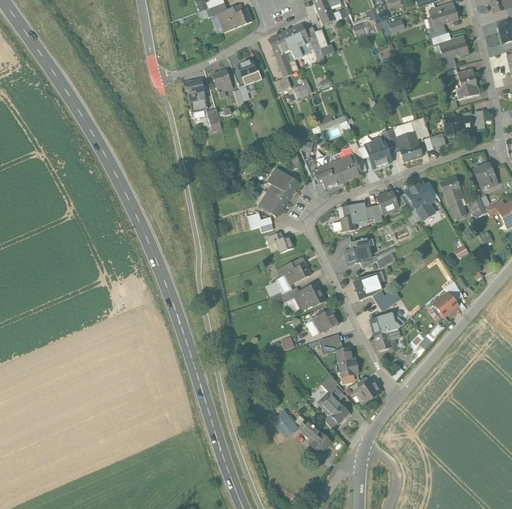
[(313,0),(322,24),(335,19),(328,0),(329,0),(313,0)]
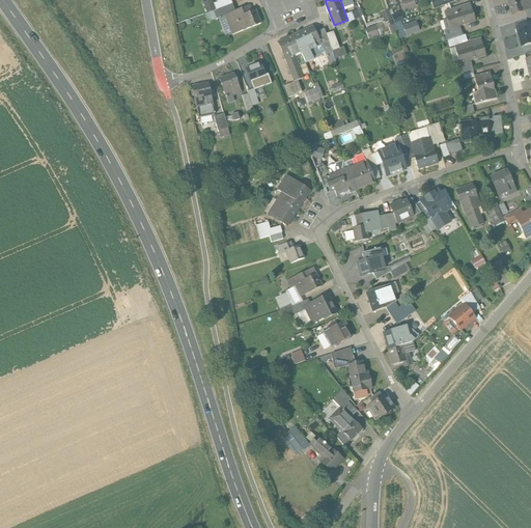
[(507,0),(512,14),(524,9),(530,6),(530,0),(507,0)]
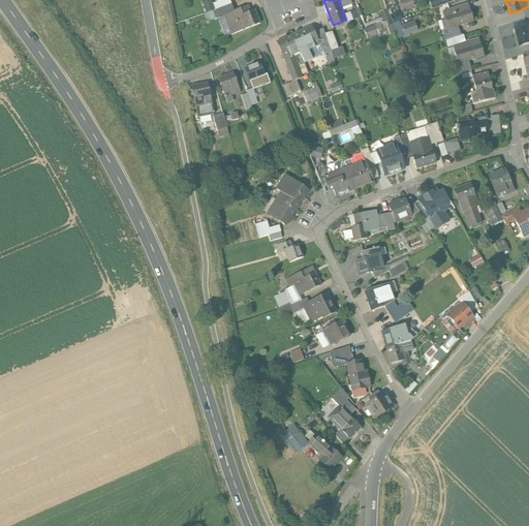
[(246,4),(232,9),(236,17),(242,14),(242,13),(248,10),(246,4)]
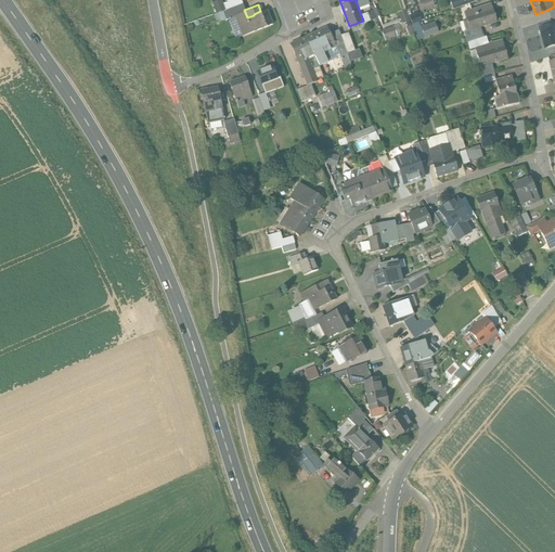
[(485,9),(476,12),(480,25),(497,20),(492,7),(485,9)]
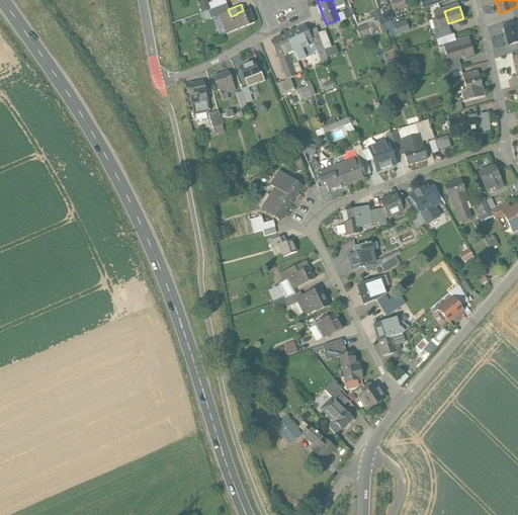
[(374,8),(377,19),(383,17),(380,7),(374,8)]
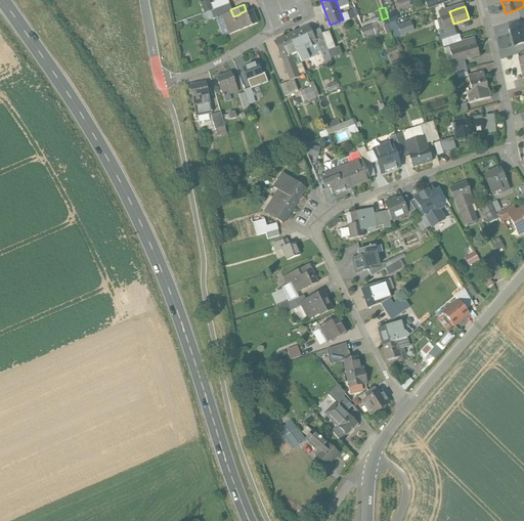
[(246,10),(239,13),(239,14),(245,26),(257,20),(252,8),(246,10)]
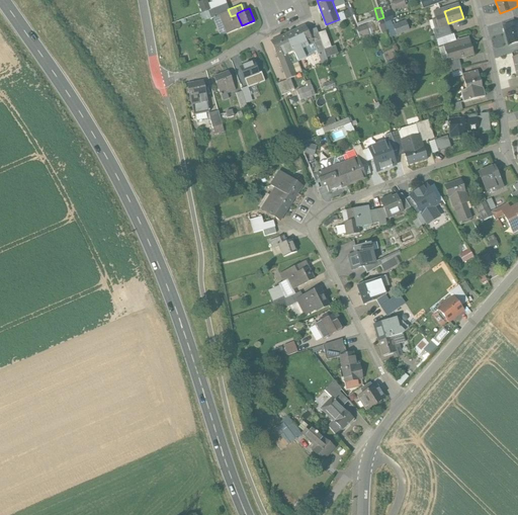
[(392,34),(413,27),(409,16),(397,21),(394,13),(385,16),(392,34)]
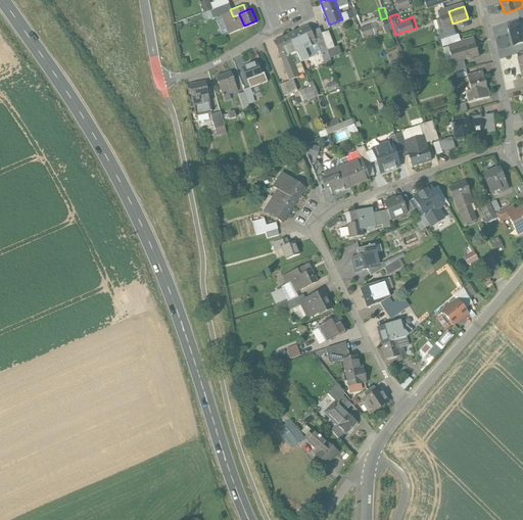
[(367,36),(377,31),(372,17),(361,21),(367,36)]
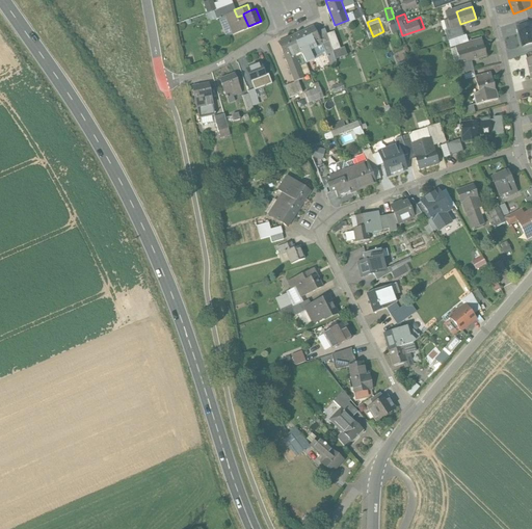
[(531,20),(523,23),(525,29),(531,27),(531,20)]
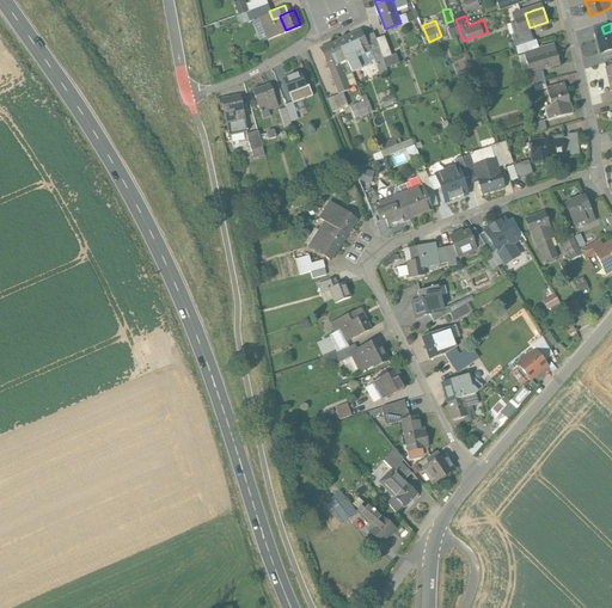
[(360,28),(336,38),(344,56),(348,62),(352,72),(361,67),(360,65),(373,57),(365,41),(366,40),(360,28)]
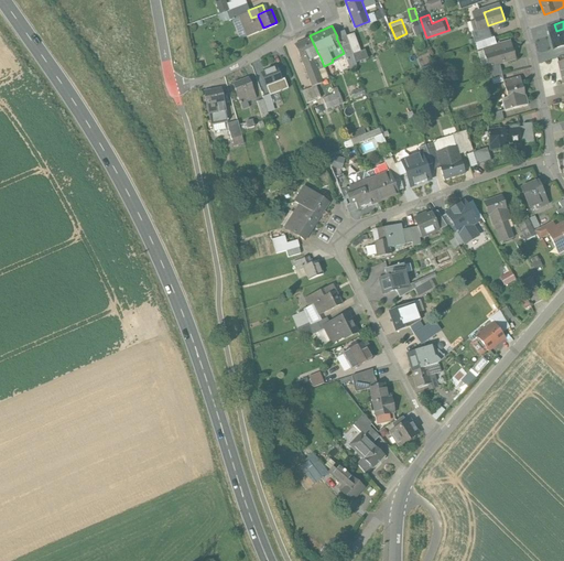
[(556,31),(550,33),(554,46),(563,43),(563,29),(556,31)]
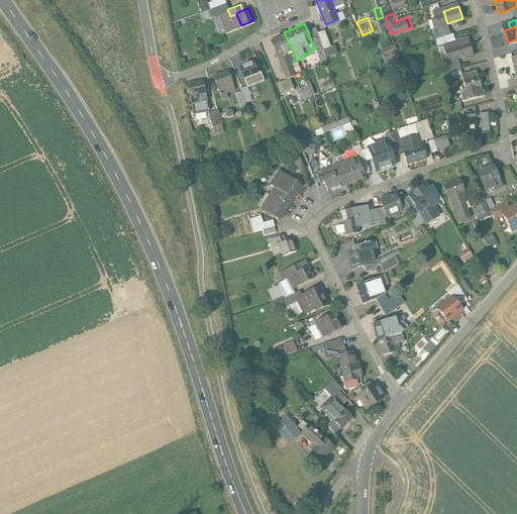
[(309,33),(308,34),(315,48),(316,52),(322,48),(317,32),(316,30),(309,33)]
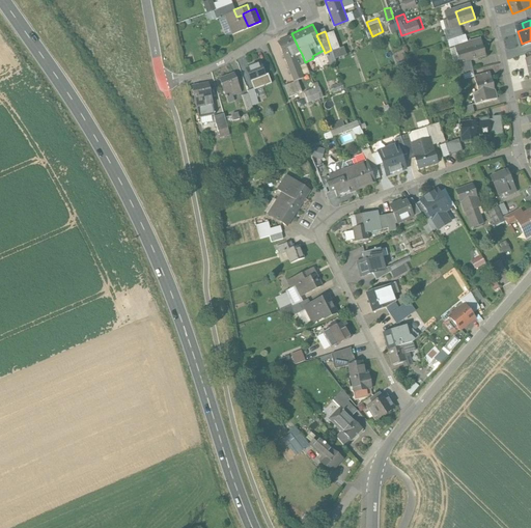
[(333,31),(326,33),(331,50),(338,47),(333,31)]
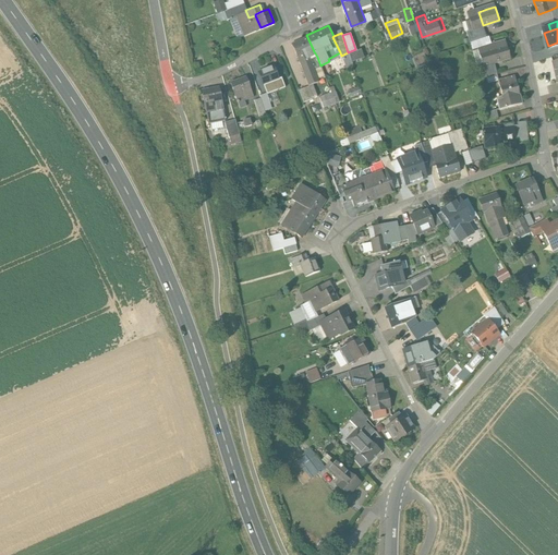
[(314,51),(307,36),(291,43),(298,56),(305,52),(306,55),(314,51)]
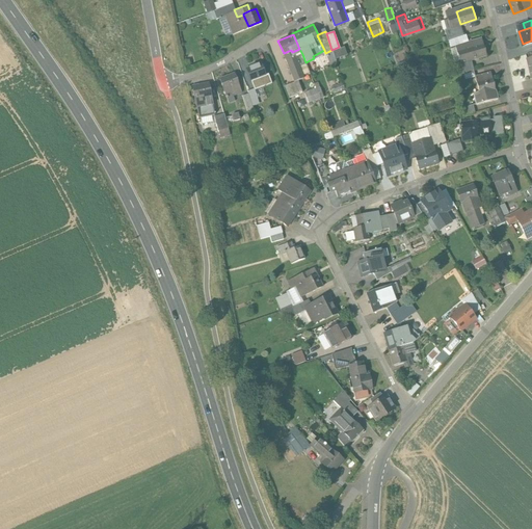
[(476,44),(467,47),(471,59),(485,54),(482,42),(476,44)]
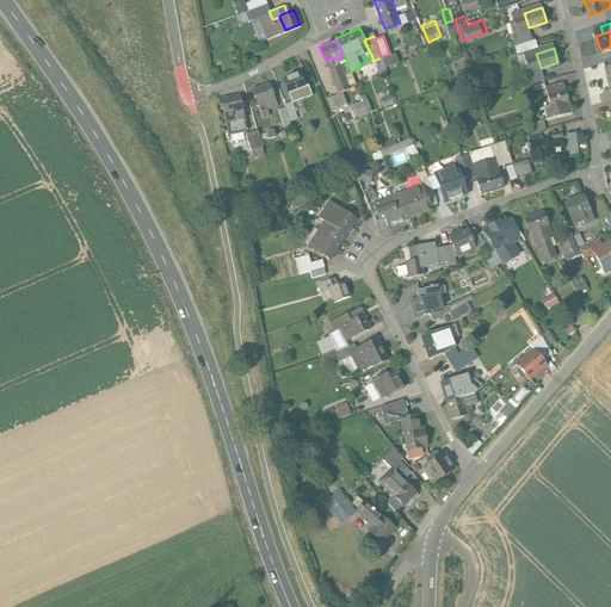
[(344,56),(335,60),(339,66),(347,62),(344,56)]
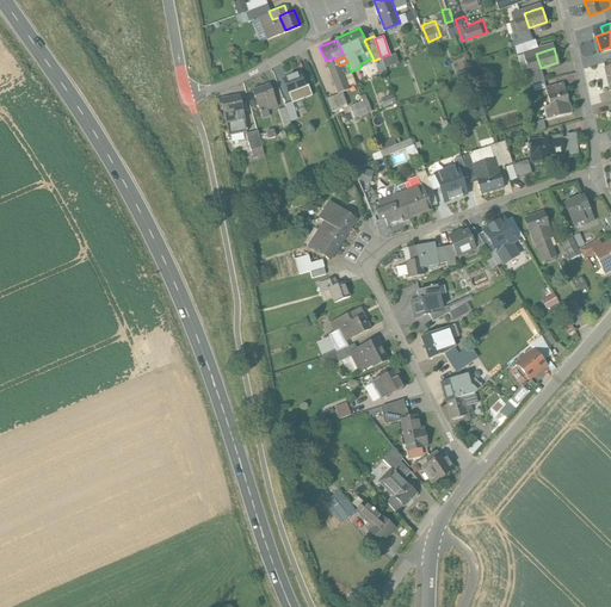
[(300,70),(282,76),(287,92),(297,88),(304,85),(300,70)]
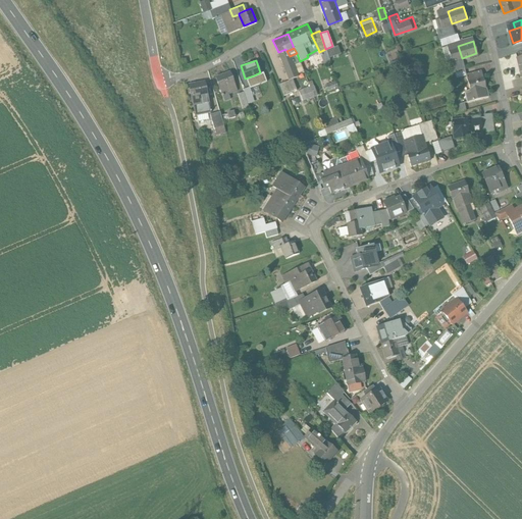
[(229,70),(215,75),(219,88),(227,85),(233,83),(229,70)]
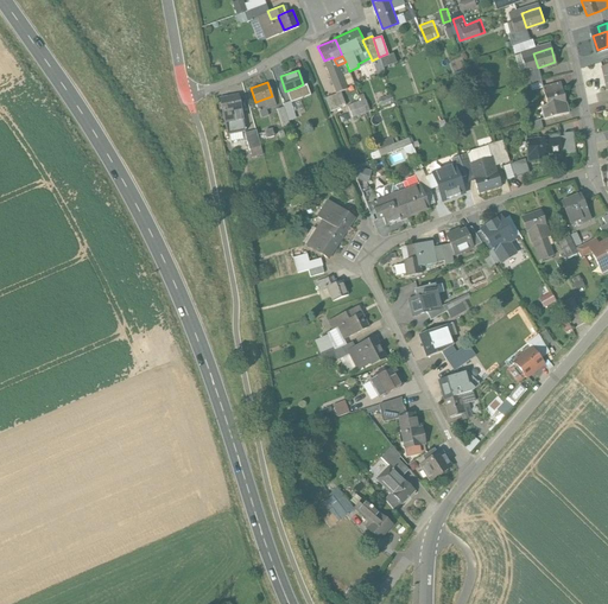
[(555,88),(544,90),(548,106),(565,101),(562,87),(555,88)]
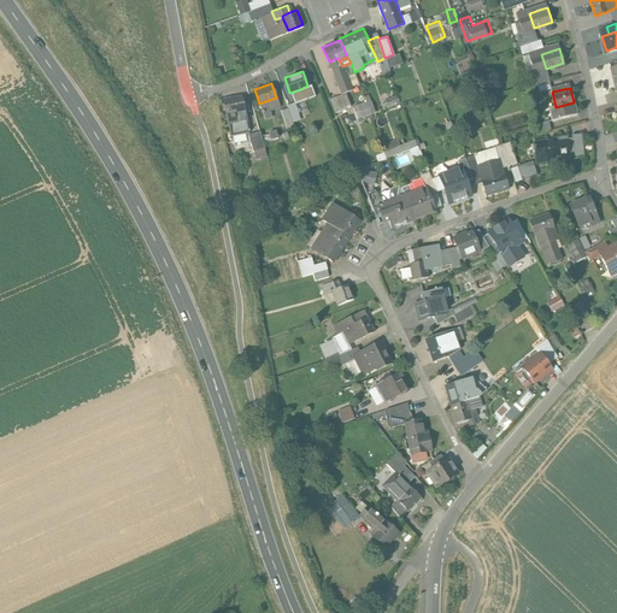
[(241,94),(222,98),(229,135),(248,131),(241,94)]
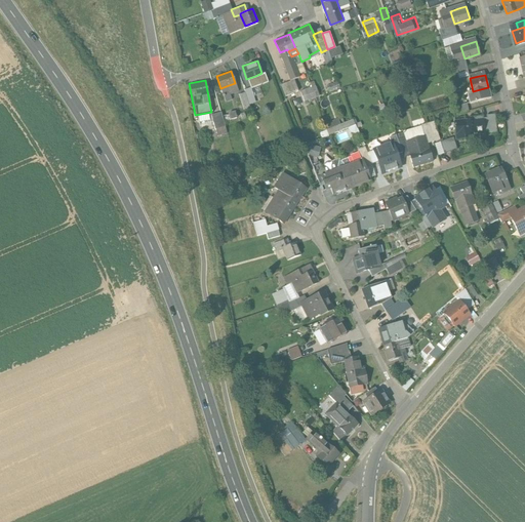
[(317,83),(301,88),(306,99),(321,94),(317,83)]
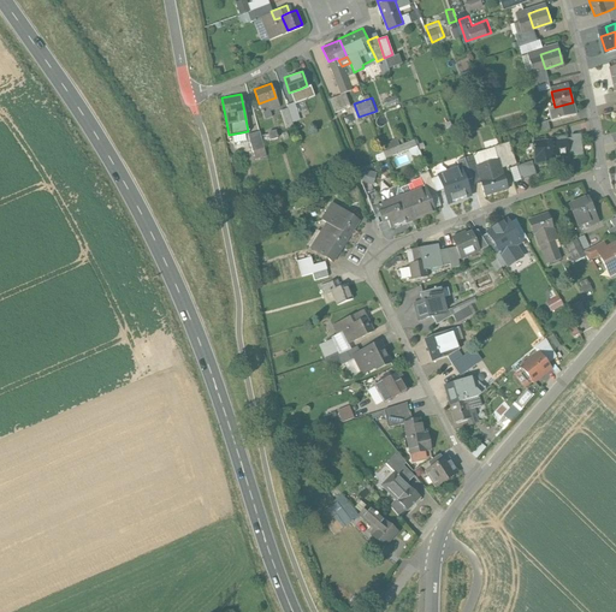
[(268,100),(259,104),(261,110),(271,106),(268,100)]
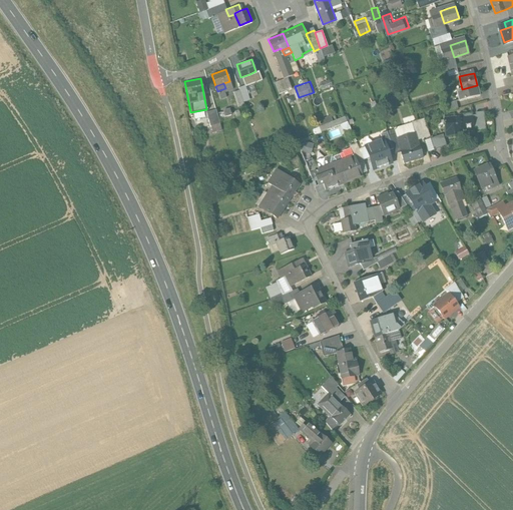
[(238,88),(232,90),(237,104),(243,102),(238,88)]
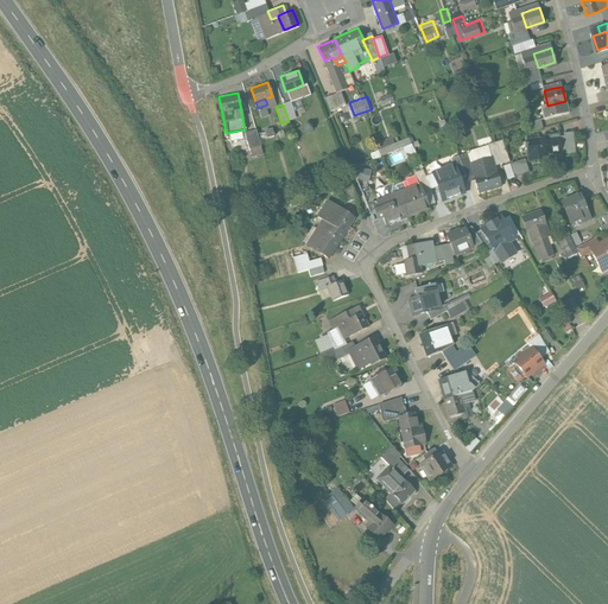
[(255,128),(244,132),(248,147),(260,144),(255,128)]
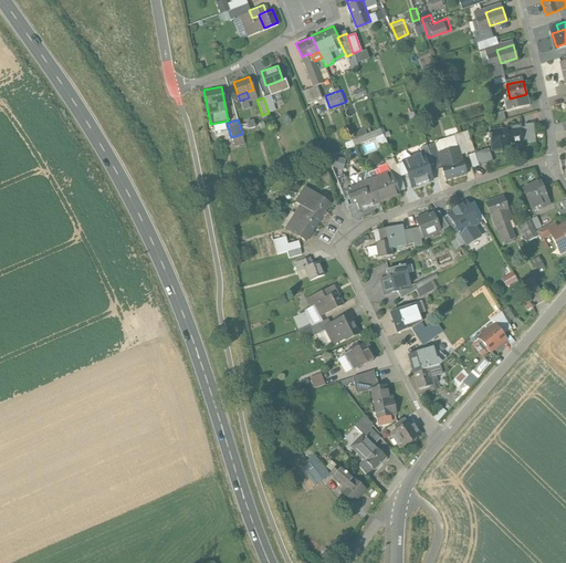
[(524,125),(521,125),(522,141),(526,139),(526,144),(536,143),(534,121),(524,122),(524,125)]
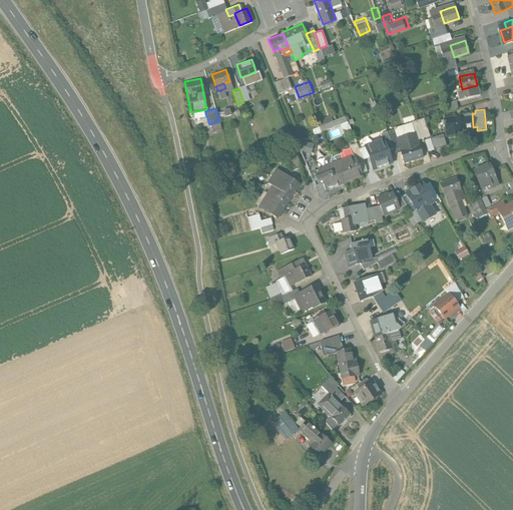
[(472,113),(454,115),(454,116),(445,116),(446,133),(464,131),(464,128),(473,127),(472,113)]
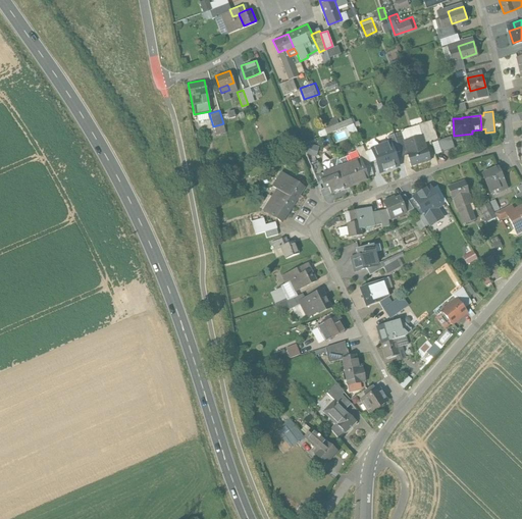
[(431,119),(425,121),(430,139),(437,137),(431,119)]
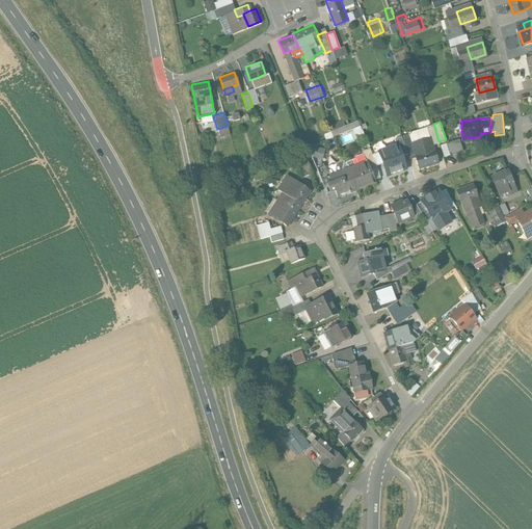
[(411,141),(410,141),(414,152),(419,167),(439,161),(430,135),(411,141)]
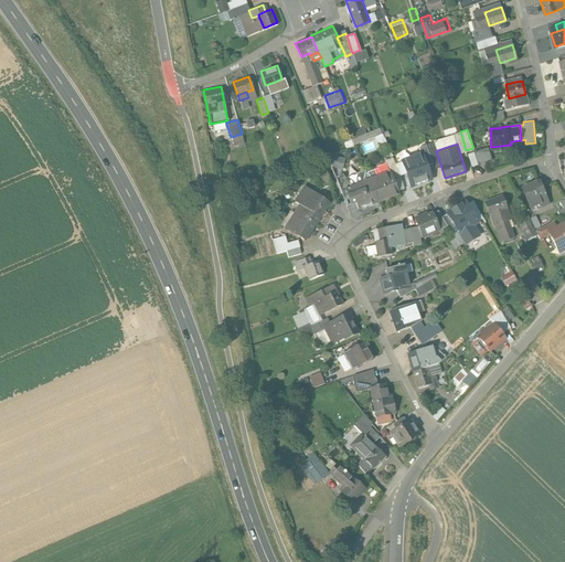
[(435,145),(428,147),(434,162),(439,161),(436,150),(437,150),(435,145)]
